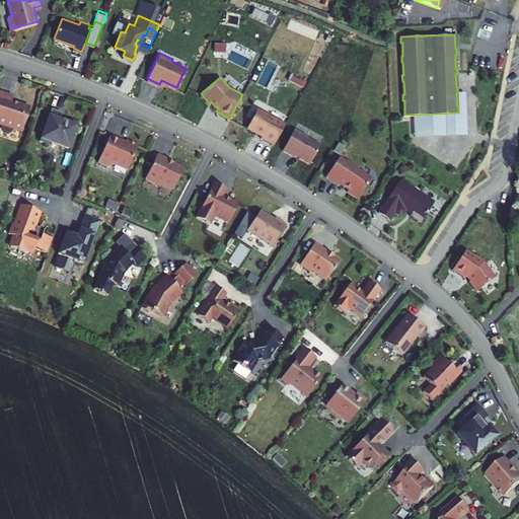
[(13,92),(0,87),(0,121),(2,122),(1,125),(3,129),(8,130),(12,128),(13,126),(21,129),(29,103),(11,97),(13,92)]
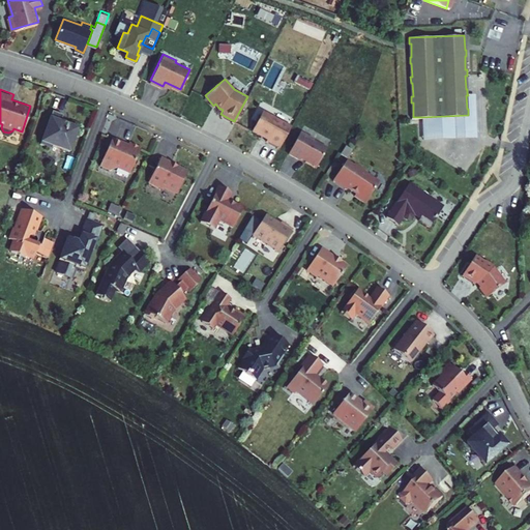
[(476,137),(476,131),(475,93),(467,93),(468,95),(466,95),(467,109),(468,109),(468,115),(422,117),(423,139),(458,138),(476,137)]
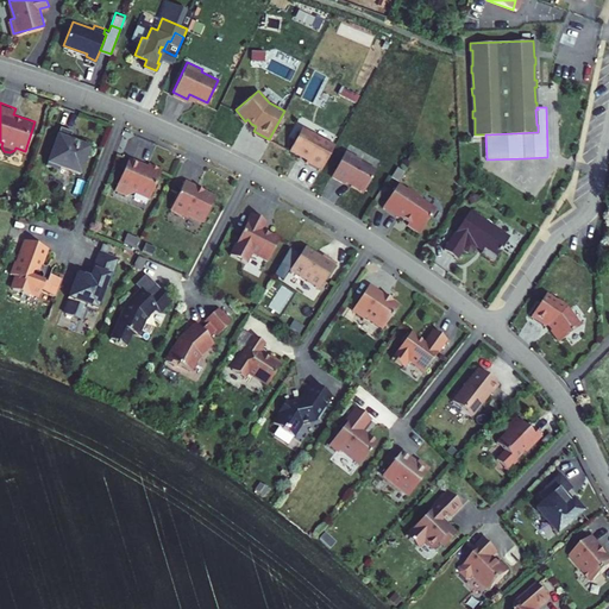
[(73,129),(61,124),(46,162),(56,165),(60,164),(80,171),(90,144),(75,138),(75,140),(70,138),(70,137),(70,136),(73,129)]
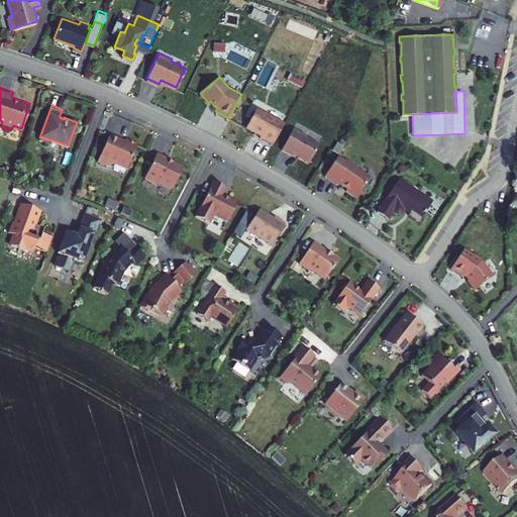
[(273,142),(284,121),(259,107),(255,108),(246,125),(255,130),(256,130),(262,132),(260,135),(273,142)]
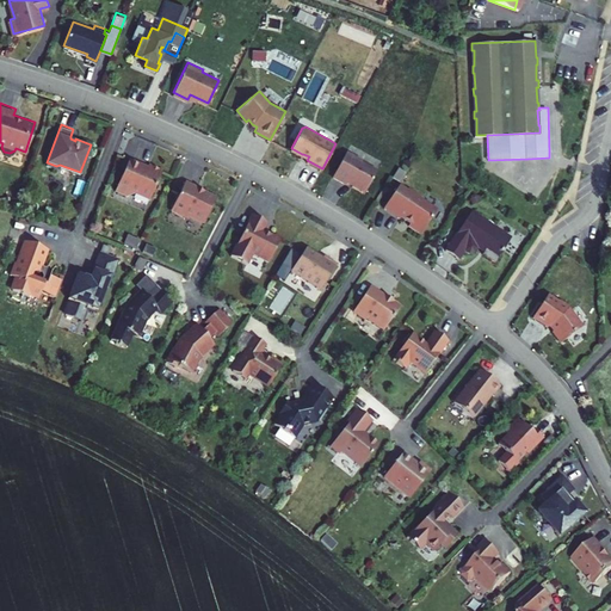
[(362,159),(346,150),(333,174),(346,181),(347,180),(352,183),(352,184),(364,191),(377,168),(360,160),(362,159)]
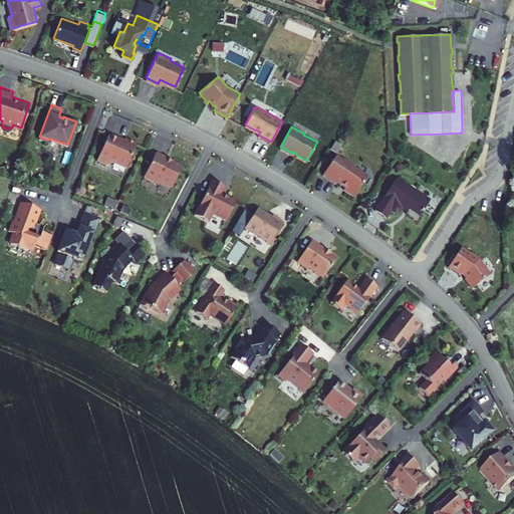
[(119,136),(110,131),(97,158),(107,162),(114,160),(126,165),(138,141),(126,136),(124,140),(119,137),(119,136)]
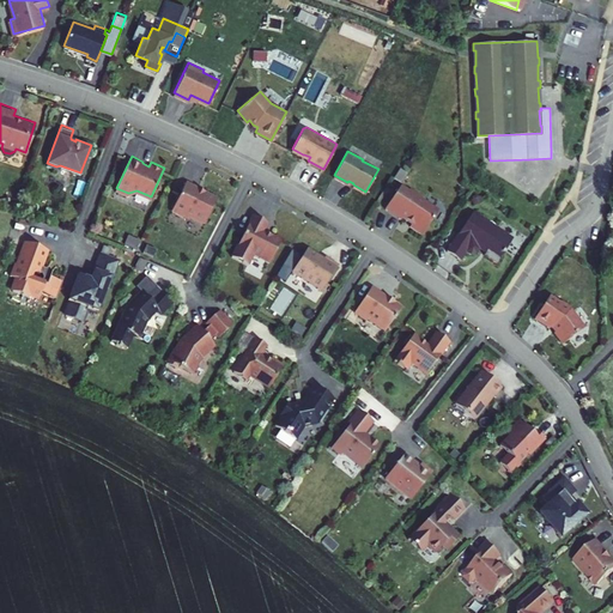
[(204,219),(216,195),(205,189),(204,189),(196,186),(198,184),(186,178),(170,207),(183,214),(190,212),(204,219)]
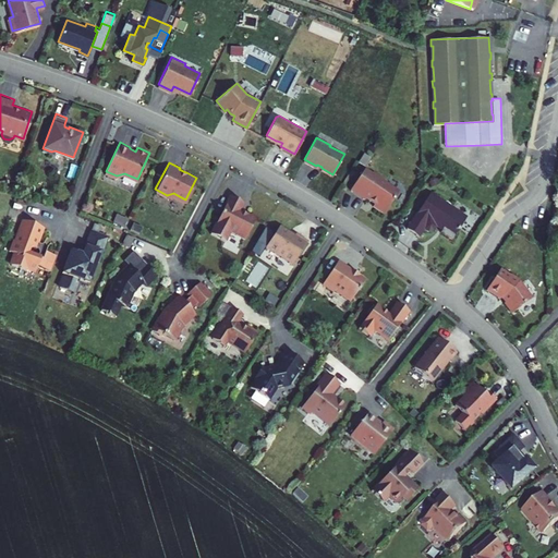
[(364,167),(350,187),(365,197),(366,196),(374,202),(373,204),(385,211),(397,192),(397,187),(380,178),(380,176),(375,171),(372,172),(364,167)]
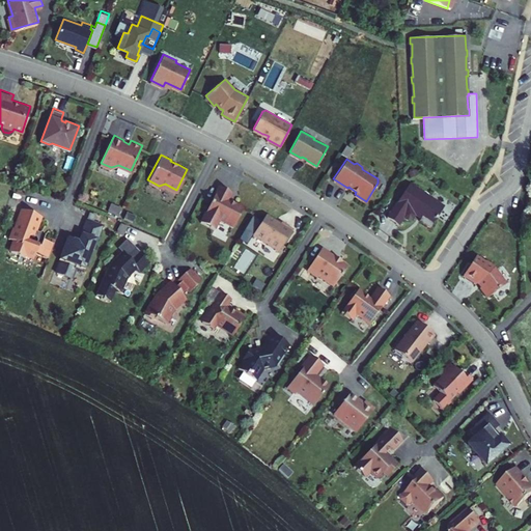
[(409,182),(387,216),(398,223),(403,215),(407,218),(412,217),(416,212),(421,216),(419,219),(430,225),(444,205),(409,182)]
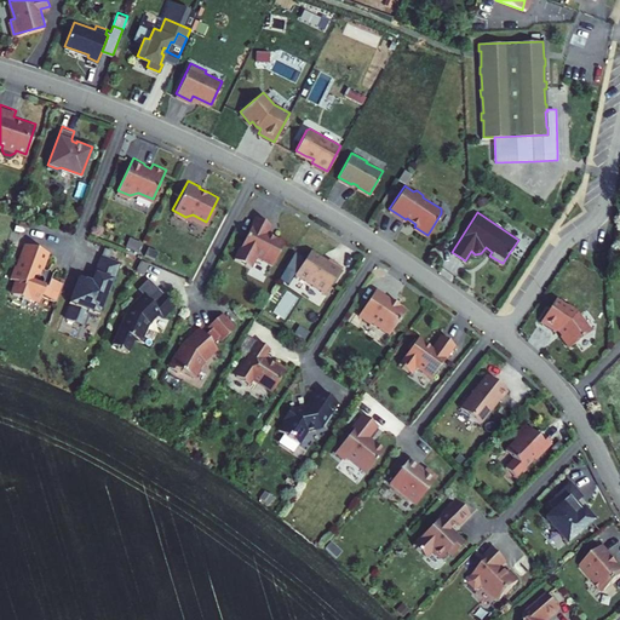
[(270,222),(254,214),(234,256),(250,264),(254,253),(269,260),(274,259),(285,240),(265,230),(270,222)]
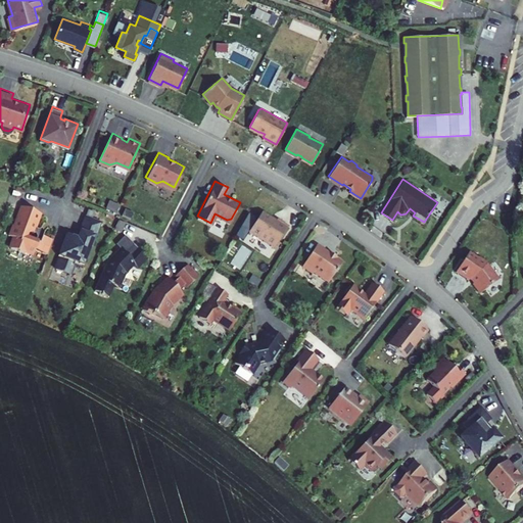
[(13,236),(9,247),(22,252),(24,250),(32,253),(34,249),(46,253),(51,239),(41,235),(42,232),(40,231),(39,228),(37,229),(34,227),(38,215),(37,211),(20,205),(13,225),(11,224),(7,234),(13,236)]
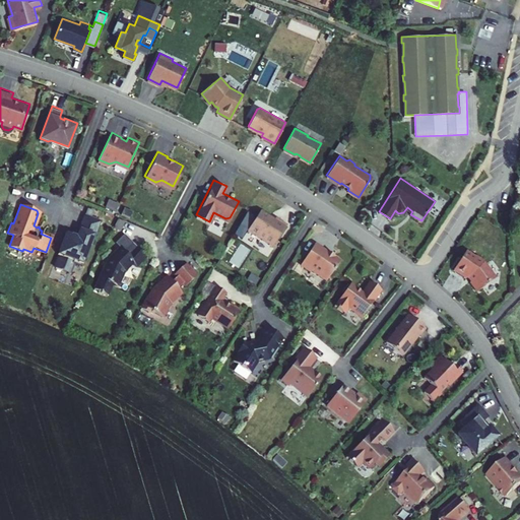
[(274,217),(260,208),(247,228),(272,245),(286,223),(275,215),(274,217)]
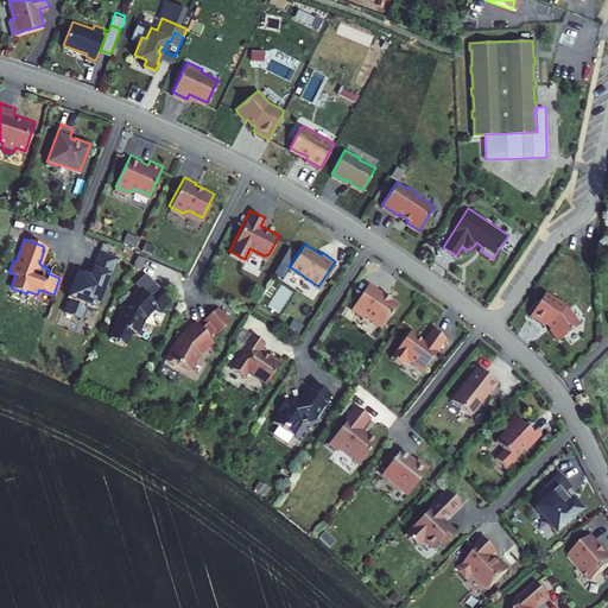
[(82,271),(76,268),(67,293),(70,295),(64,309),(81,315),(84,304),(93,306),(96,305),(106,282),(108,282),(118,254),(99,247),(89,274),(82,272),(82,271)]
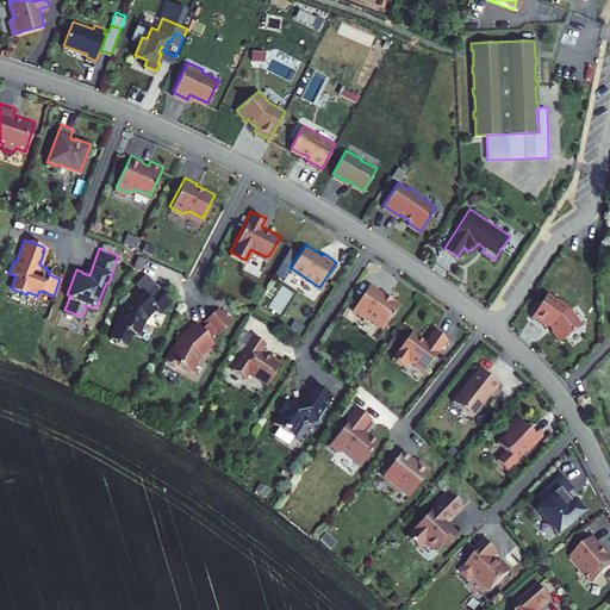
[(156,281),(144,271),(135,280),(141,287),(145,291),(156,281)]
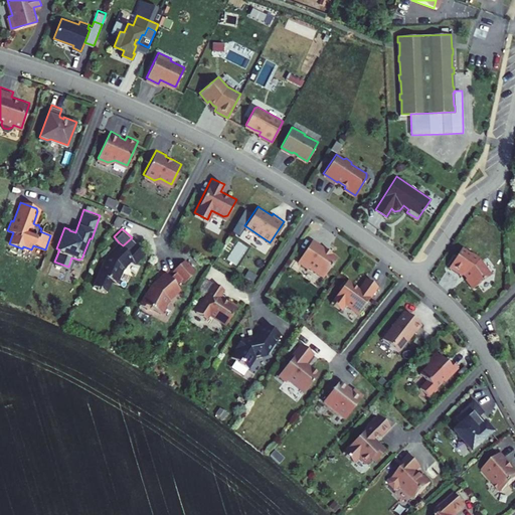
[(145,249),(132,237),(123,245),(119,242),(108,254),(101,270),(100,269),(93,283),(106,289),(112,276),(116,278),(122,265),(125,265),(133,256),(135,260),(137,256),(139,256),(141,254),(141,253),(145,249)]
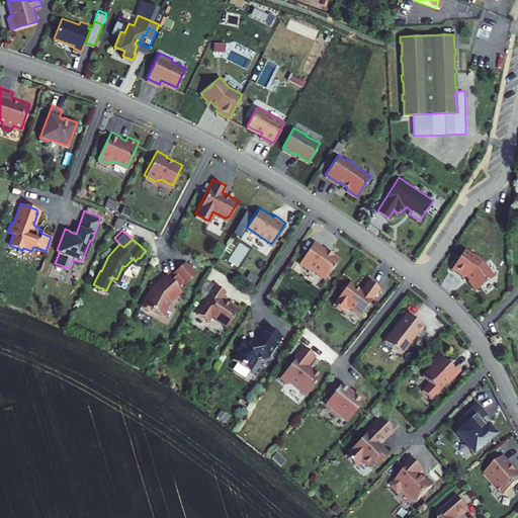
[(327,249),(314,240),(299,262),(309,268),(311,267),(318,271),(317,272),(325,277),(332,267),(332,268),(339,257),(332,253),(330,253),(327,251),(328,250),(327,249)]
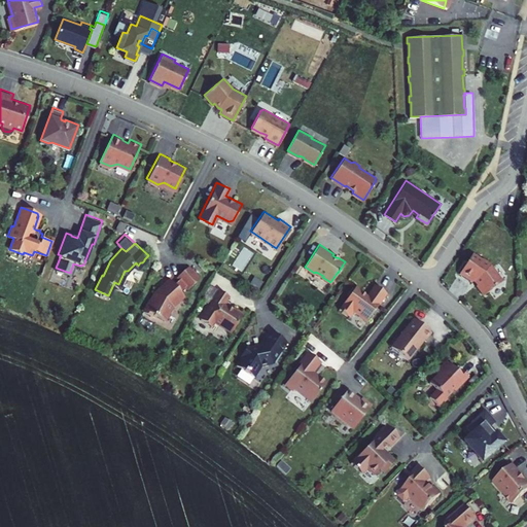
[(481,258),(471,252),(459,272),(470,280),(471,280),(472,280),(475,281),(477,284),(477,285),(483,294),(499,282),(500,278),(490,265),(489,265),(489,262),(483,258),(481,258)]
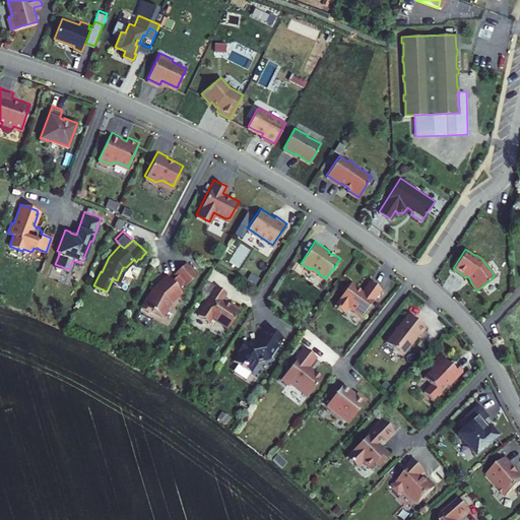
[(194,269),(182,258),(172,269),(174,272),(169,278),(165,274),(156,282),(156,283),(156,284),(156,285),(152,287),(148,296),(146,296),(140,307),(148,311),(149,309),(159,314),(161,314),(170,299),(174,295),(176,294),(179,290),(179,288),(180,287),(176,283),(181,278),(184,280),(194,269)]
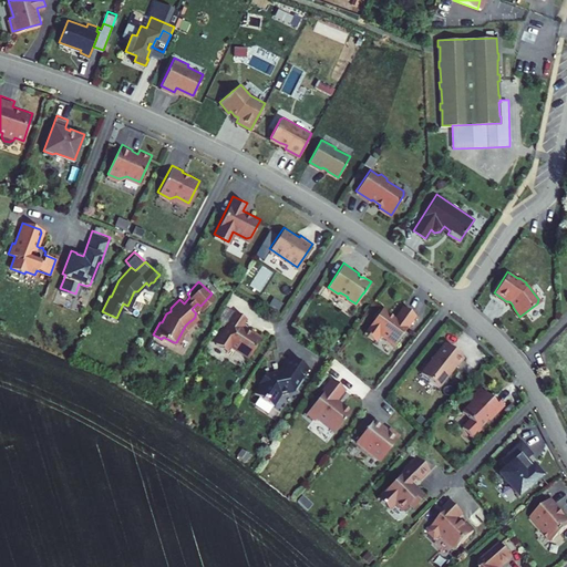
[(390,312),(382,307),(364,331),(374,339),(379,332),(385,338),(385,339),(393,344),(415,315),(402,306),(393,318),(389,315),(390,312)]
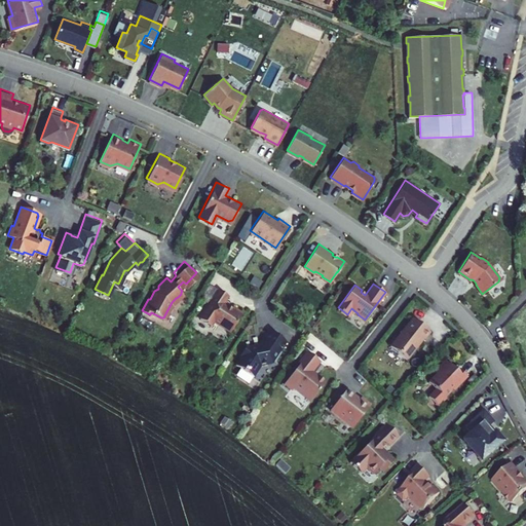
[(226,294),(218,288),(199,316),(209,323),(212,317),(230,330),(242,311),(232,305),(231,306),(227,304),(226,303),(226,302),(225,301),(224,301),(223,300),(222,300),(226,294)]
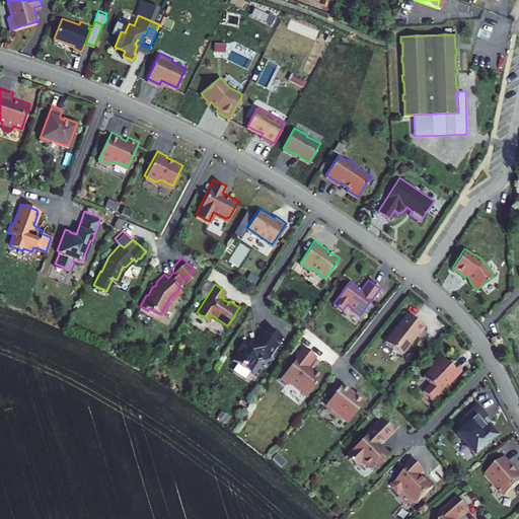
[(425,325),(406,312),(384,340),(401,353),(418,332),(419,334),(425,325)]
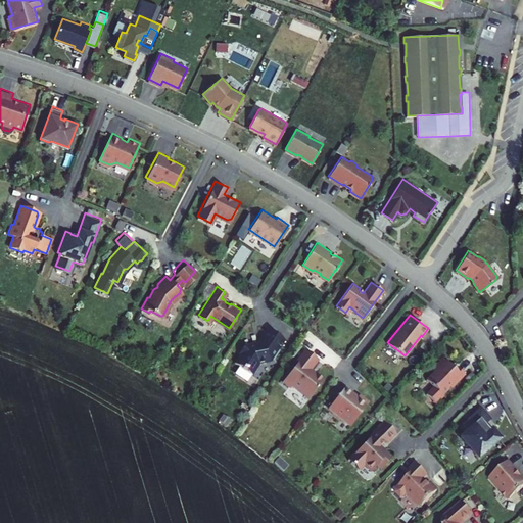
[(274,357),(279,348),(278,347),(284,337),(266,326),(257,339),(255,342),(247,343),(244,341),(239,350),(240,351),(234,361),(251,372),(257,363),(256,361),(270,359),(272,355),(274,357)]
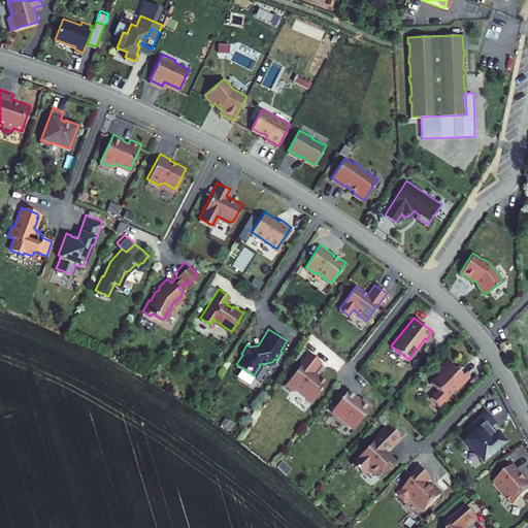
[(506,360),(510,357),(506,349),(501,352),(506,360)]
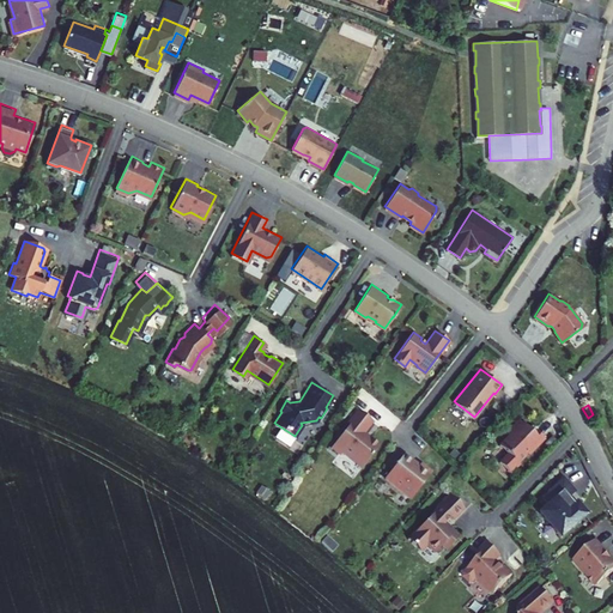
[(372,419),(358,407),(349,419),(350,420),(331,444),(340,451),(344,451),(362,465),(378,443),(363,431),(372,419)]
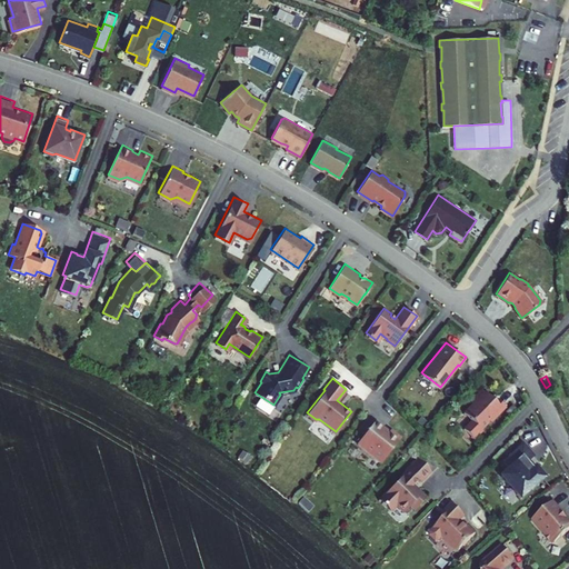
[(493,400),(481,388),(469,400),(471,402),(462,411),(470,419),(462,428),(472,437),(481,429),(480,428),(489,419),(490,420),(505,405),(497,397),(493,400)]
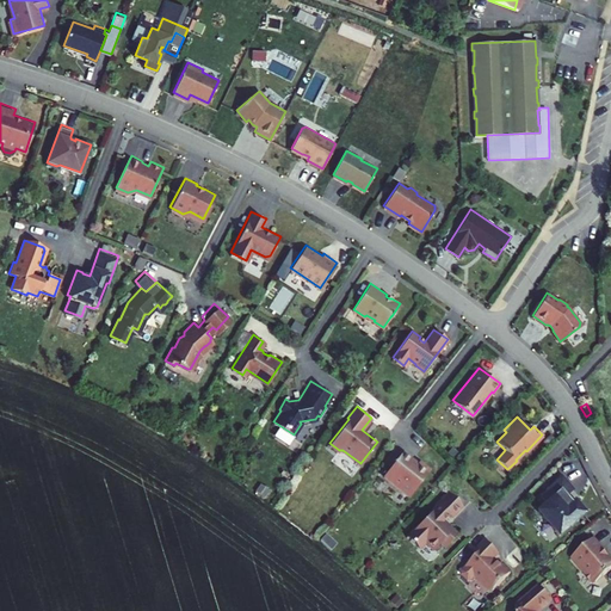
[(411,457),(401,450),(383,473),(409,494),(430,468),(418,458),(415,463),(411,458),(411,457)]
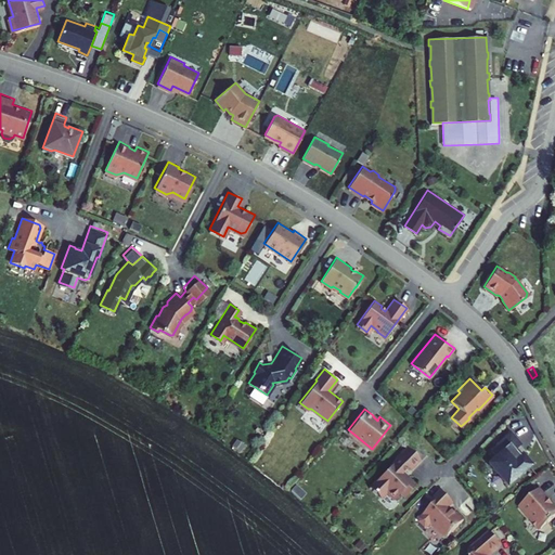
[(505,485),(528,465),(521,456),(518,459),(513,453),(521,446),(510,433),(489,450),(494,456),(487,463),(505,485)]
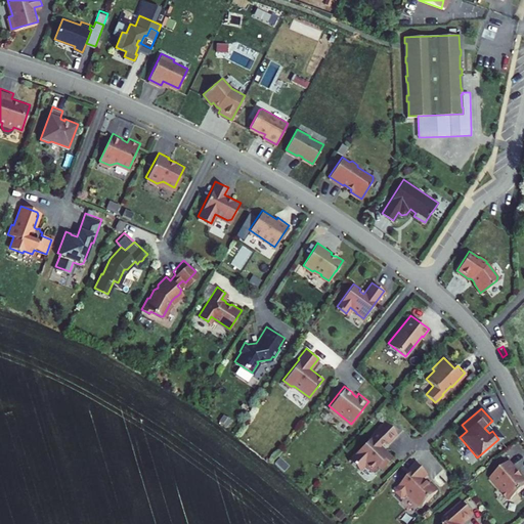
[(374,431),(375,431),(347,459),(357,468),(363,463),(370,470),(377,464),(381,468),(391,456),(383,448),(383,449),(378,445),(384,440),(386,442),(395,432),(384,421),(374,431)]
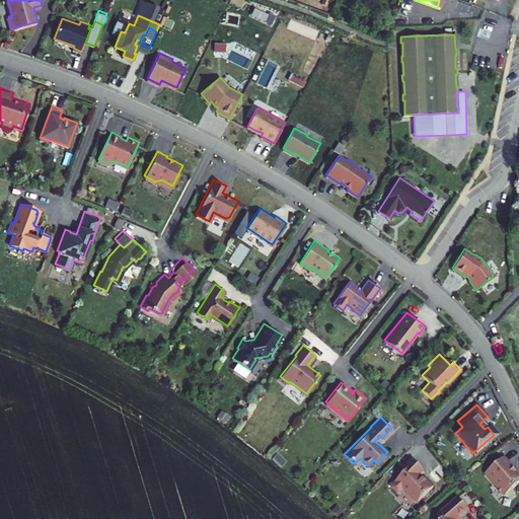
[(518,480),(518,476),(502,456),(486,470),(498,485),(496,487),(501,493),(503,491),(505,493),(518,480)]
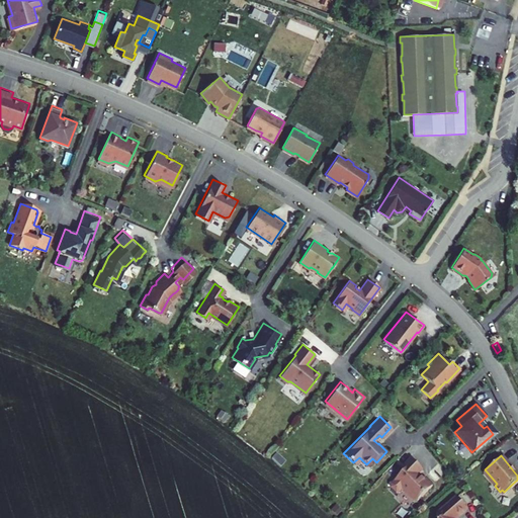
[(422,467),(411,457),(401,467),(403,469),(390,483),(390,485),(396,491),(398,491),(402,487),(413,498),(417,498),(432,484),(423,475),(422,477),(417,471),(422,467)]
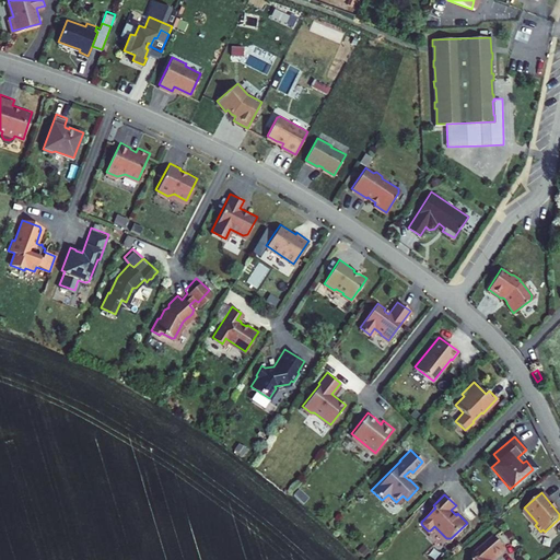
[(503,548),(493,537),(471,556),(475,559),(490,559),(503,548)]
